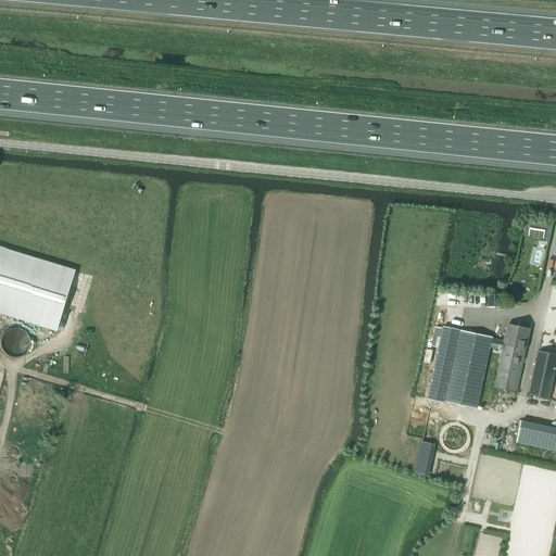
[(0,314),(57,331),(75,270),(0,248),(0,314)]
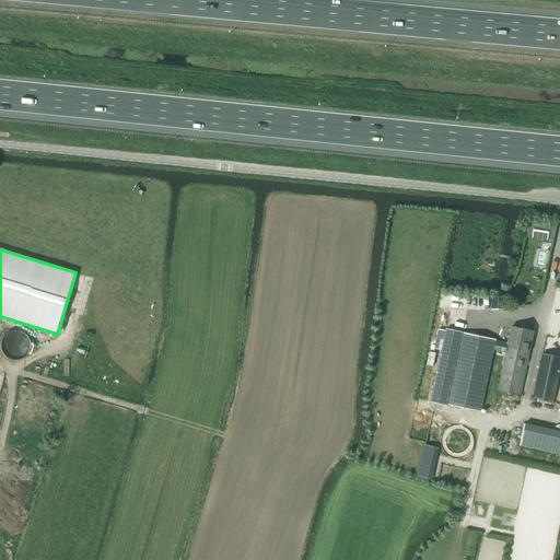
[(520,396),(534,331),(527,330),(511,327),(508,343),(496,341),(496,340),(464,333),(447,405),(479,411),(493,350),(505,352),(497,391),(520,396)]
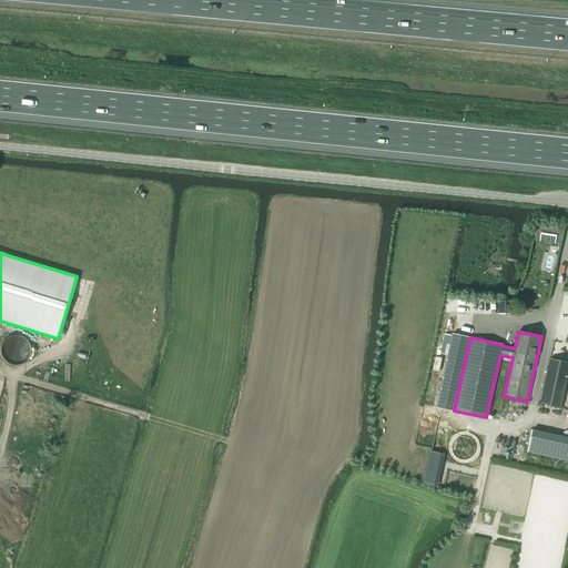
[(435,407),(453,412),(454,411),(470,337),(453,333),(435,407)]
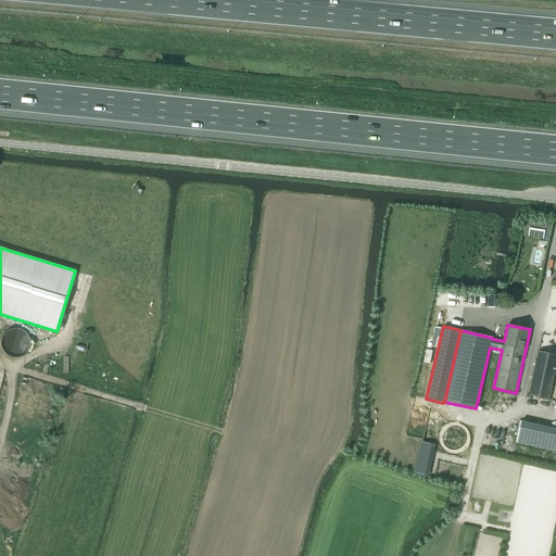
[(548,400),(555,366),(555,355),(539,352),(529,395),(548,400)]
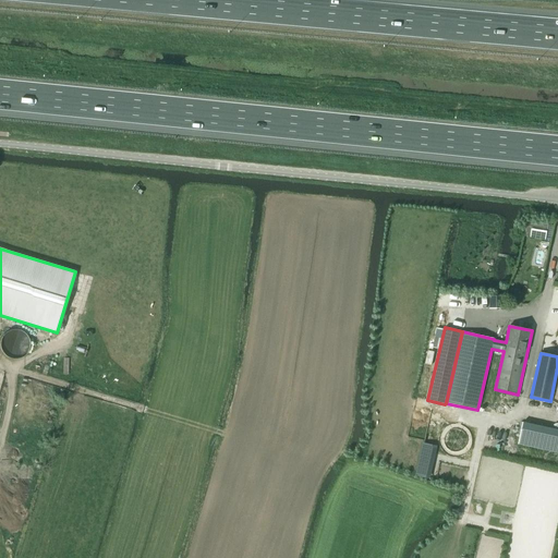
[(557,429),(522,423),(518,445),(557,453),(557,429)]
